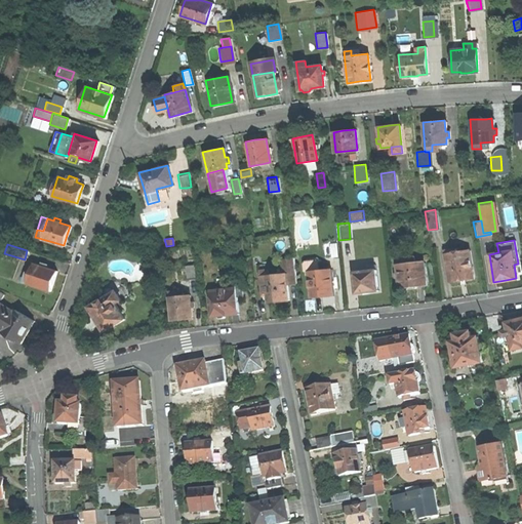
[(162,249),(163,256),(177,254),(176,247),(162,249)]
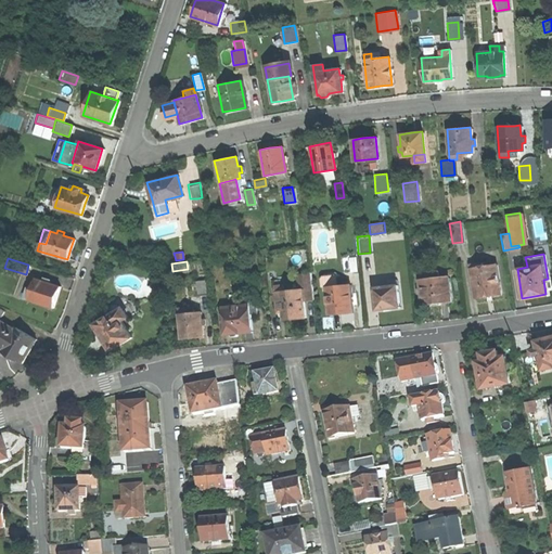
[(469,265),(474,298),(486,296),(499,294),(493,263),(479,266),(479,262),(469,265)]
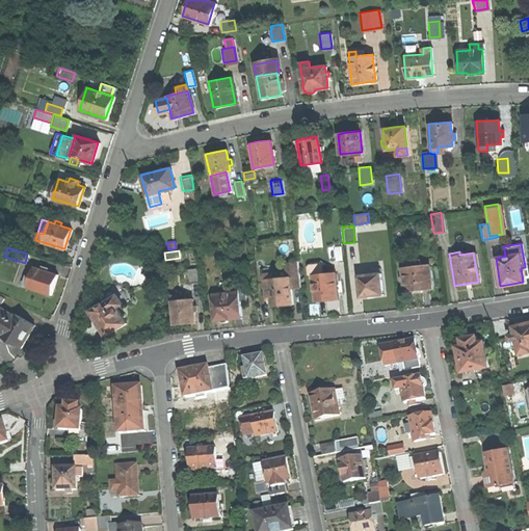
[(284,262),(286,276),(289,276),(290,288),(299,287),(296,261),(284,262)]
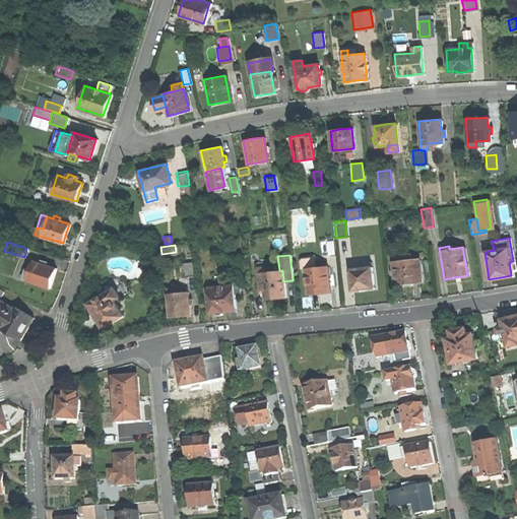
[(300,269),(305,268),(315,267),(314,259),(312,257),(301,258),(299,260),(300,269)]
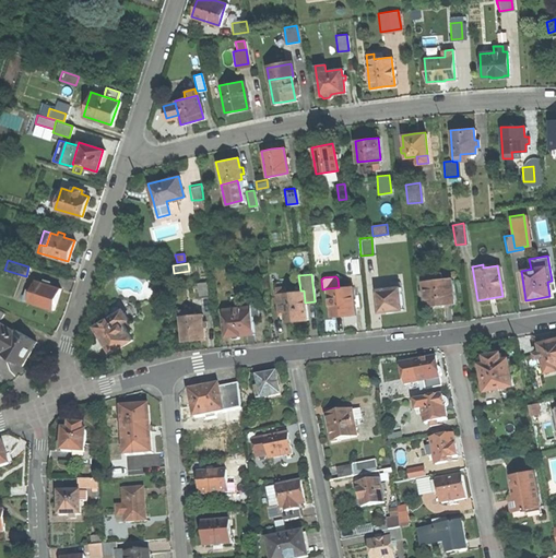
[(439,305),(452,303),(449,277),(440,279),(429,280),(421,281),(424,306),(439,305)]
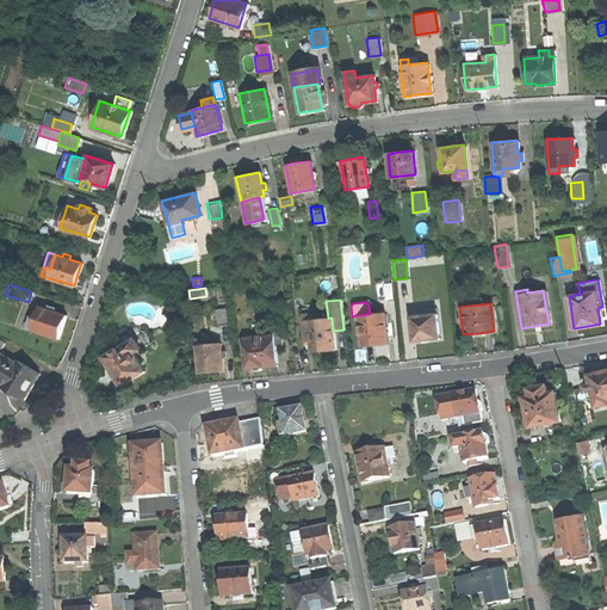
[(64,315),(38,307),(33,318),(29,316),(25,327),(57,338),(61,326),(64,315)]
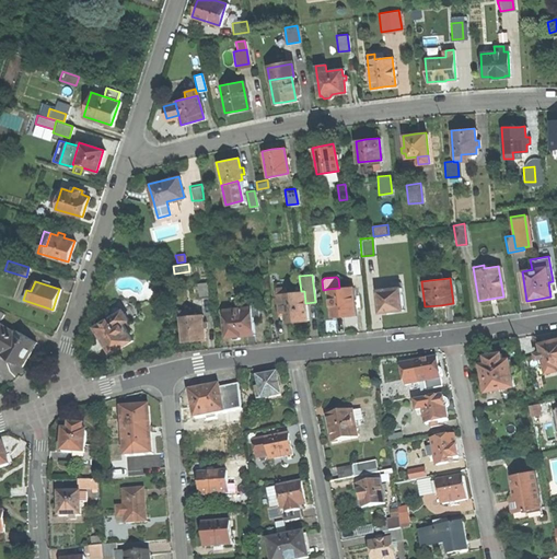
[(196,282),(198,298),(215,295),(213,281),(196,282)]
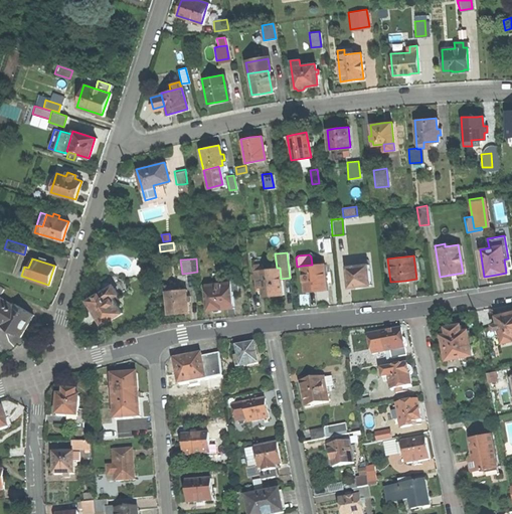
[(302,266),(304,292),(316,291),(326,290),(323,264),(312,265),(302,266)]
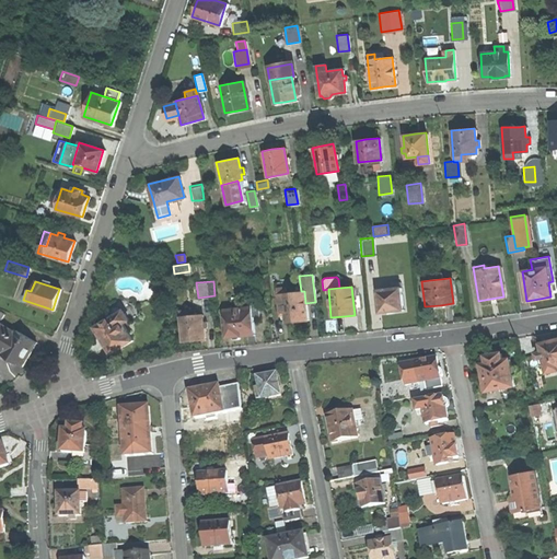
[(375,290),(378,312),(389,311),(402,310),(399,288),(391,288),(375,290)]
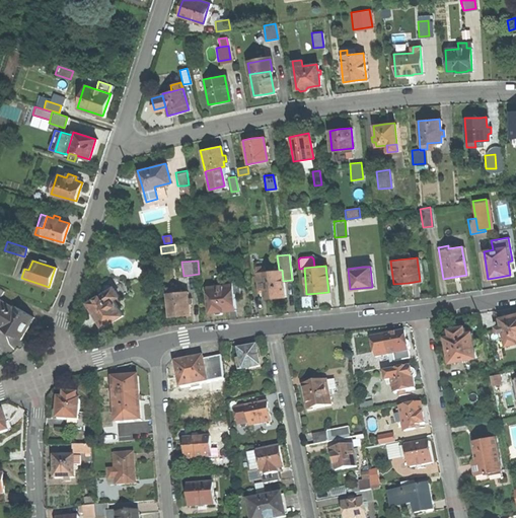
[(264,272),(255,273),(258,289),(263,288),(264,298),(274,297),(284,296),(283,281),(282,270),(279,270),(264,272)]
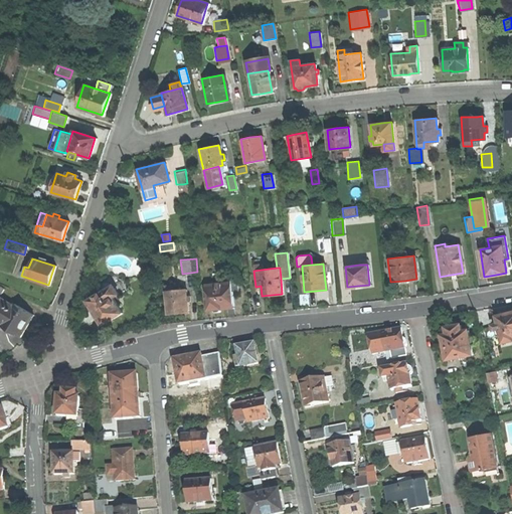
[(230,282),(204,285),(207,310),(212,309),(212,310),(214,311),(218,311),(219,309),(219,308),(225,308),(233,307),(231,291),(230,282)]
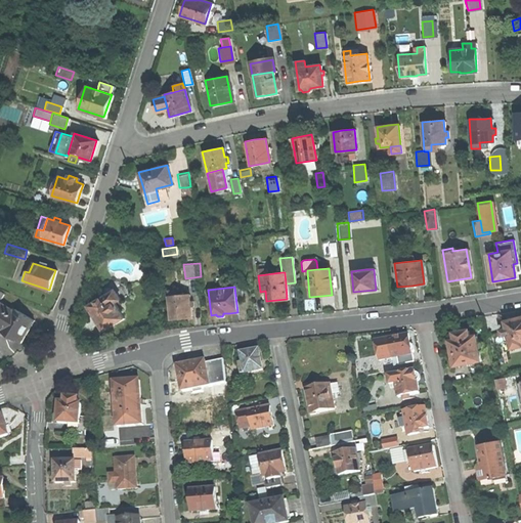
[(88,306),(103,330),(114,323),(123,318),(114,303),(120,299),(114,290),(88,306)]
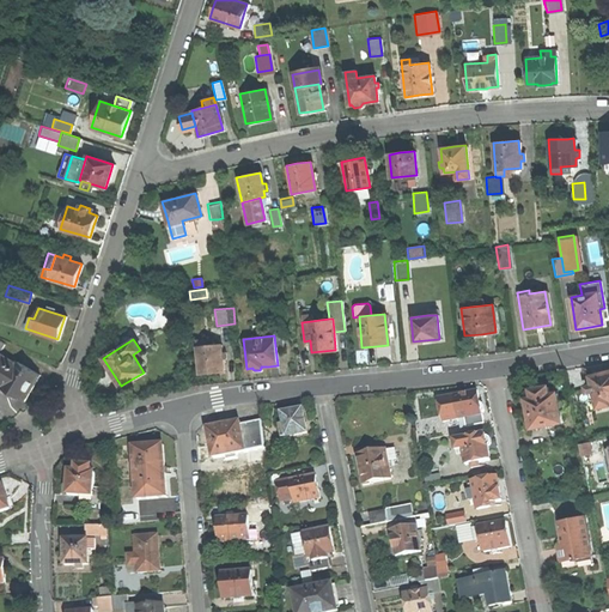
[(195,339),(200,374),(211,373),(223,371),(221,358),(225,358),(224,351),(221,352),(220,344),(205,345),(203,339),(195,339)]
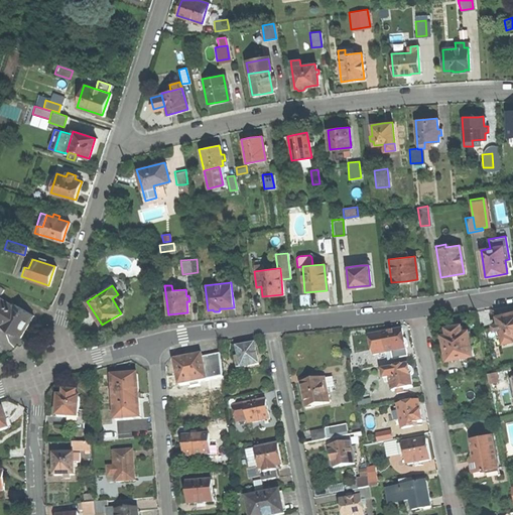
[(0,323),(1,324),(0,325),(0,327),(18,337),(24,327),(31,314),(12,303),(11,305),(0,298),(0,290),(1,288),(0,288),(0,323)]
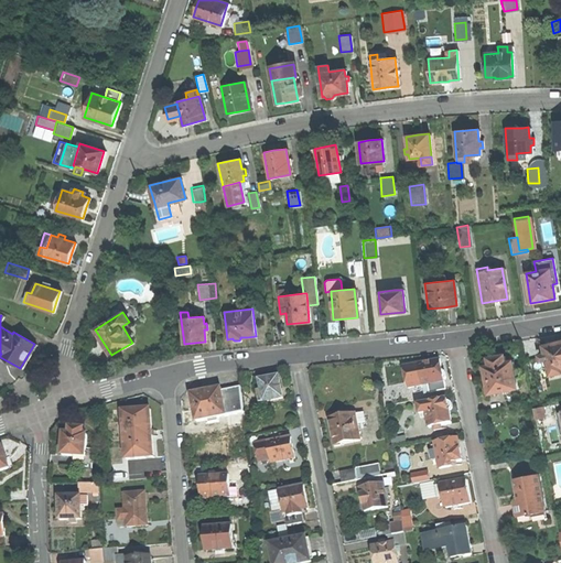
[(560,340),(542,346),(545,354),(540,355),(541,360),(546,359),(550,375),(560,371),(560,340)]
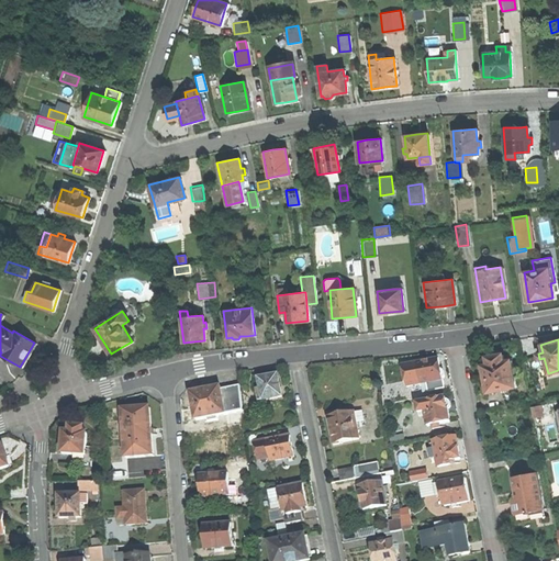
[(501,354),(485,357),(488,365),(482,366),(483,373),(484,380),(484,381),(484,382),(484,384),(484,386),(485,388),(487,389),(487,392),(515,386),(513,376),(512,368),(510,360),(503,361),(501,354)]
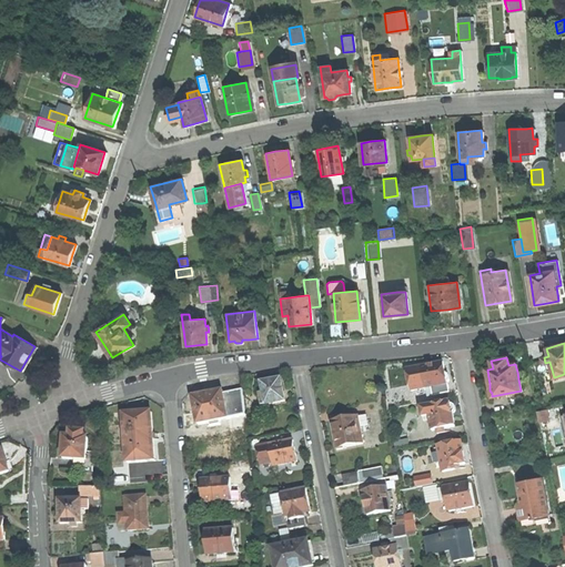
[(441,363),(405,370),(410,390),(429,386),(445,383),(445,382),(447,380),(446,374),(444,373),(443,373),(442,368),(441,363)]
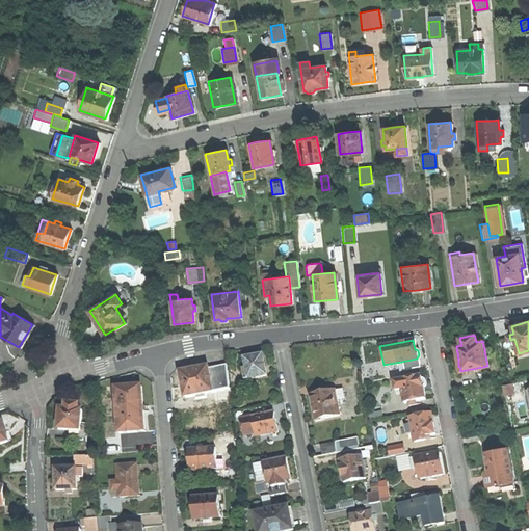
[(241,368),(243,379),(265,375),(263,365),(261,354),(243,357),(245,367),(241,368)]
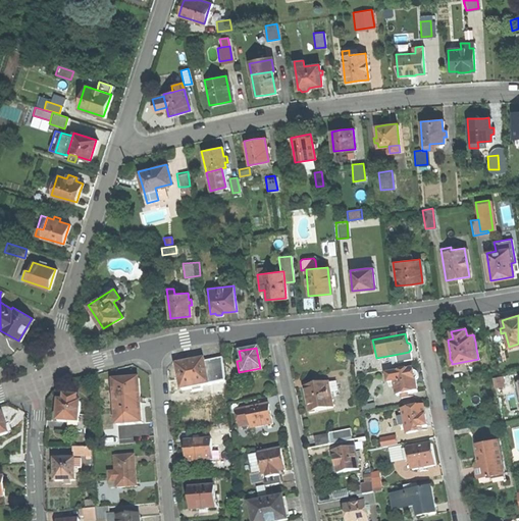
[(411,360),(409,352),(394,355),(395,363),(411,360)]
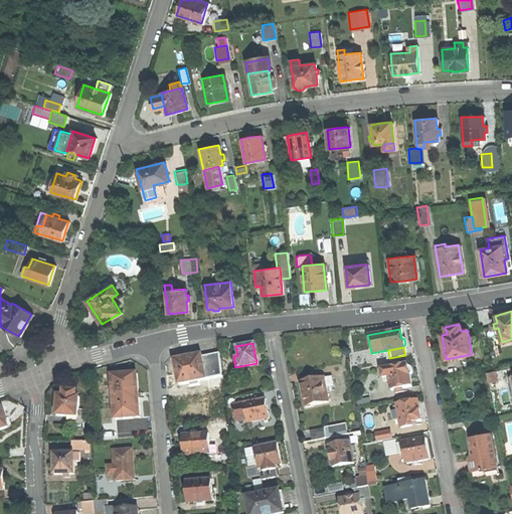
[(172,359),(177,383),(188,381),(196,379),(204,378),(200,356),(199,353),(185,356),(172,359)]
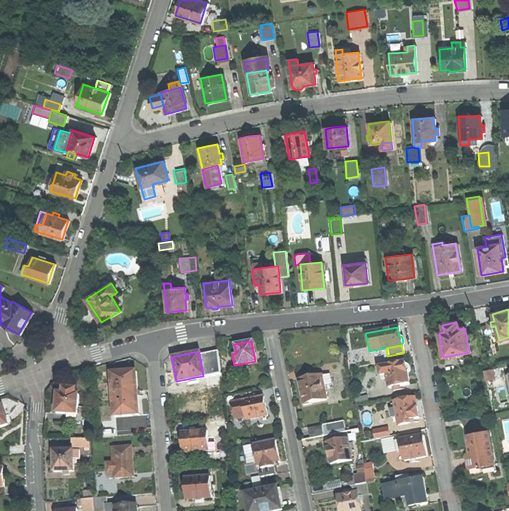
[(216,351),(199,354),(203,376),(219,372),(216,351)]
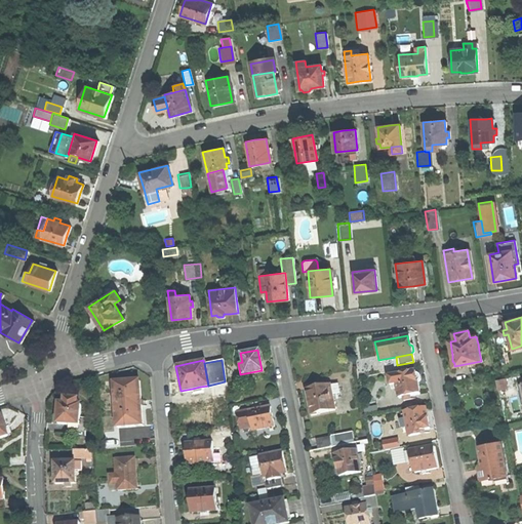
[(413,370),(387,375),(389,385),(394,384),(397,398),(418,394),(416,386),(415,380),(416,380),(418,378),(417,374),(415,373),(414,373),(413,370)]
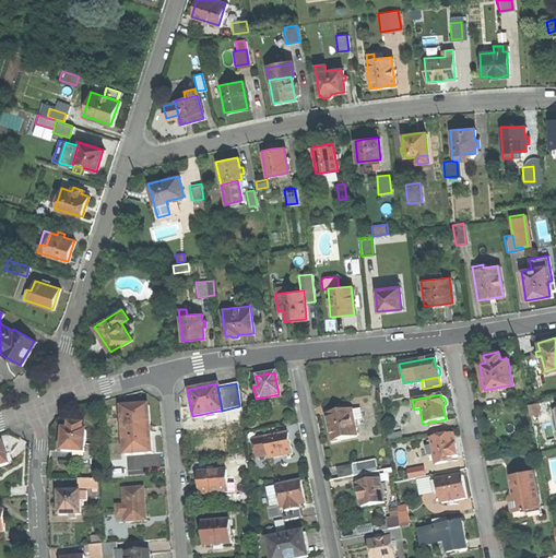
[(530,415),(537,413),(535,403),(535,402),(528,404),(530,415)]
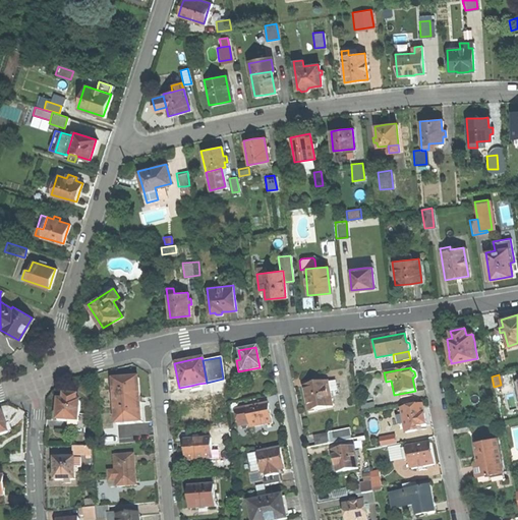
[(114,423),(139,421),(138,401),(136,377),(111,379),(114,423)]
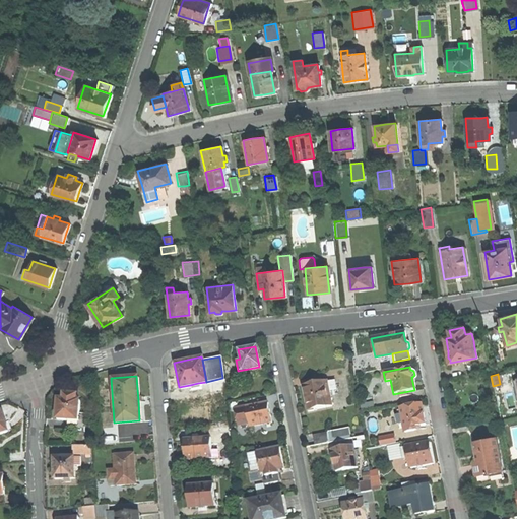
[(325,381),(302,385),(304,396),(305,405),(306,411),(311,410),(311,409),(329,405),(327,394),(325,384),(325,381)]
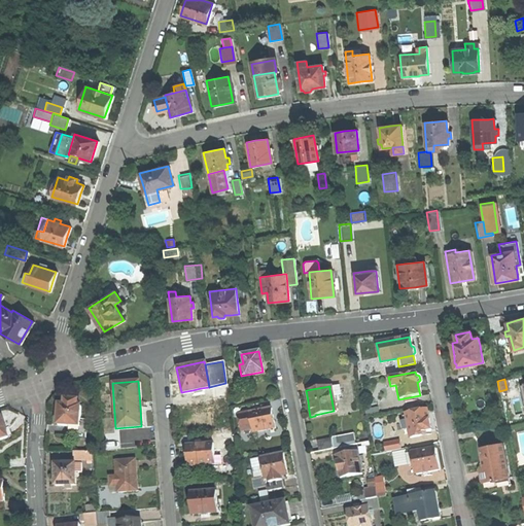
[(338,387),(329,389),(332,399),(340,398),(338,387)]
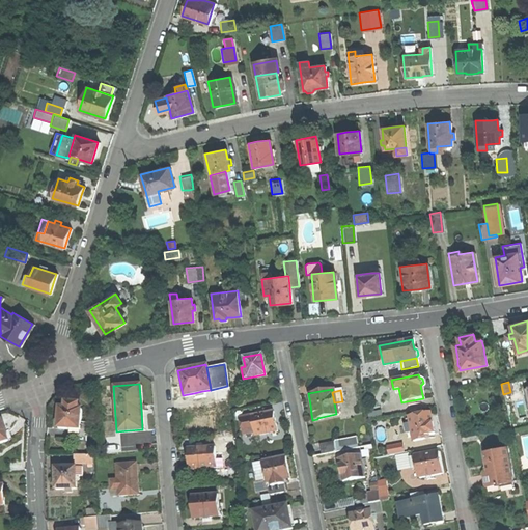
[(510,392),(503,394),(505,401),(519,399),(517,391),(516,391),(510,392)]
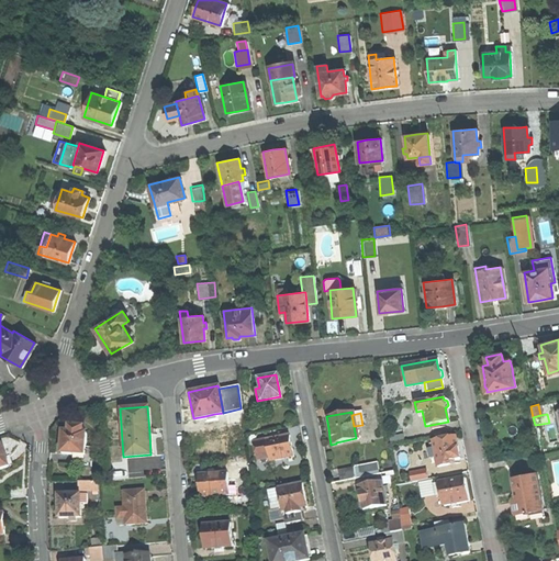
[(71,453),(82,453),(84,446),(85,433),(81,432),(81,426),(67,425),(67,430),(62,430),(60,444),(59,452),(71,453)]
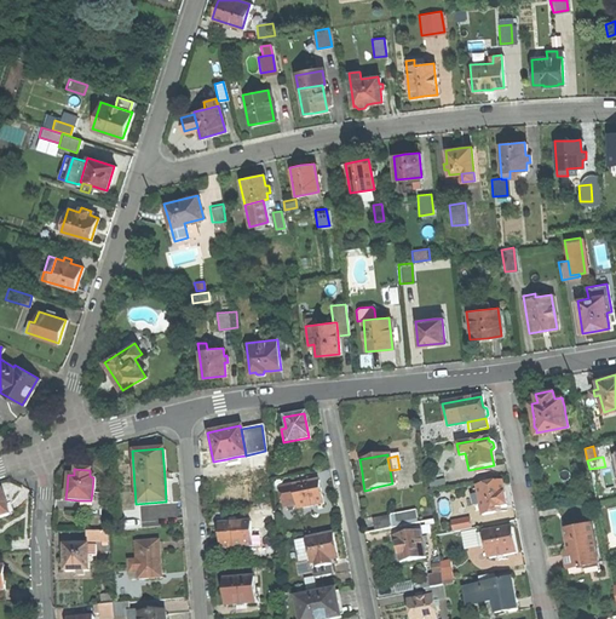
[(427,481),(429,489),(443,486),(442,479),(427,481)]
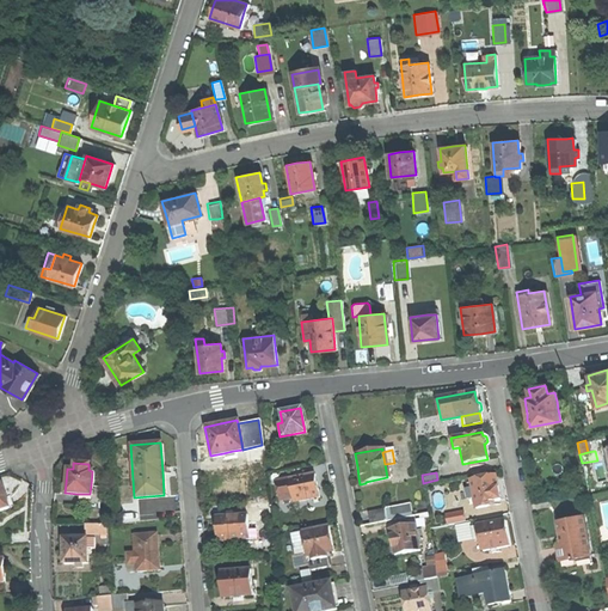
[(313,474),(276,481),(278,499),(290,496),(292,501),(318,496),(315,486),(313,474)]
